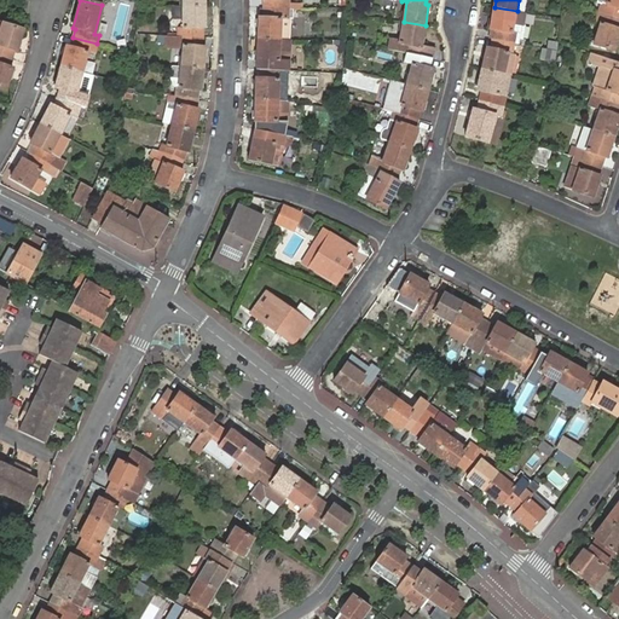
[(519,0),(518,11),(527,13),(528,0),(519,0)]
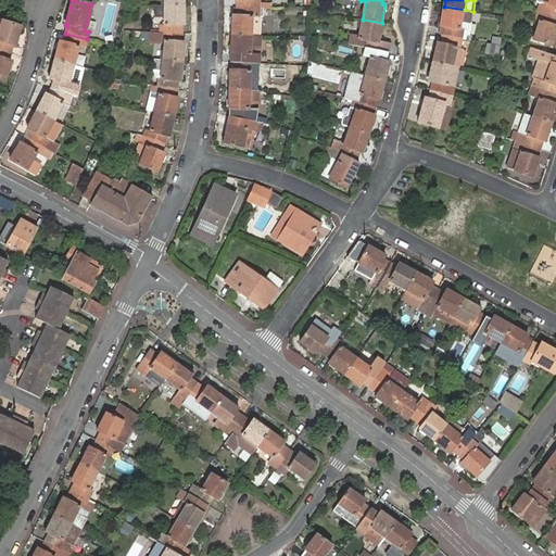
[(540,3),(538,10),(555,15),(555,0),(545,0),(544,3),(540,3)]
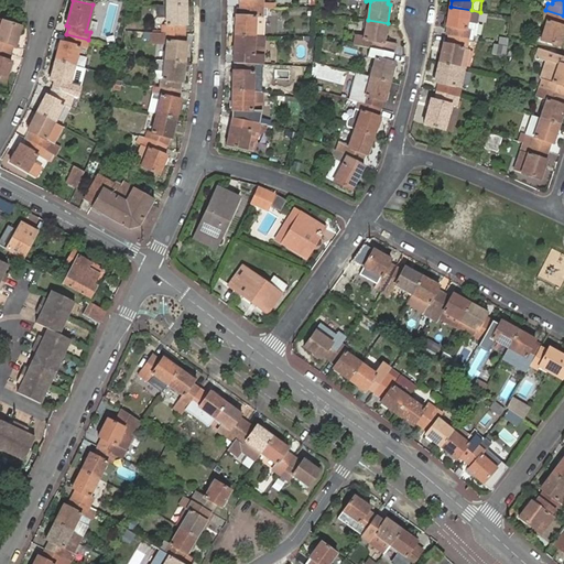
[(163,23),(163,33),(185,34),(185,23),(187,24),(187,6),(166,6),(166,23),(163,23)]
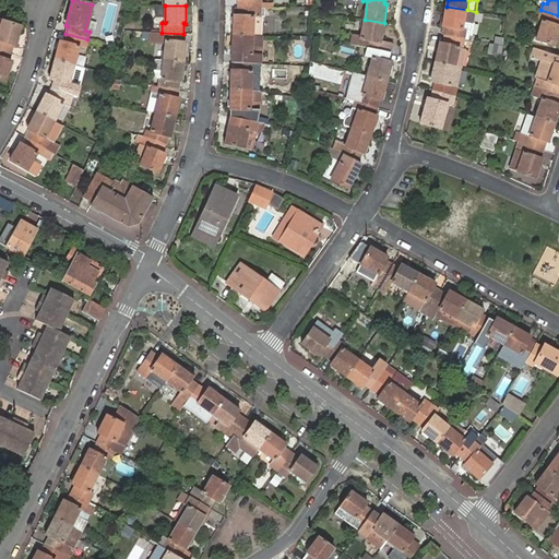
[(234,15),(233,35),(251,36),(261,36),(261,16),(260,16),(260,8),(237,7),(237,15),(234,15)]
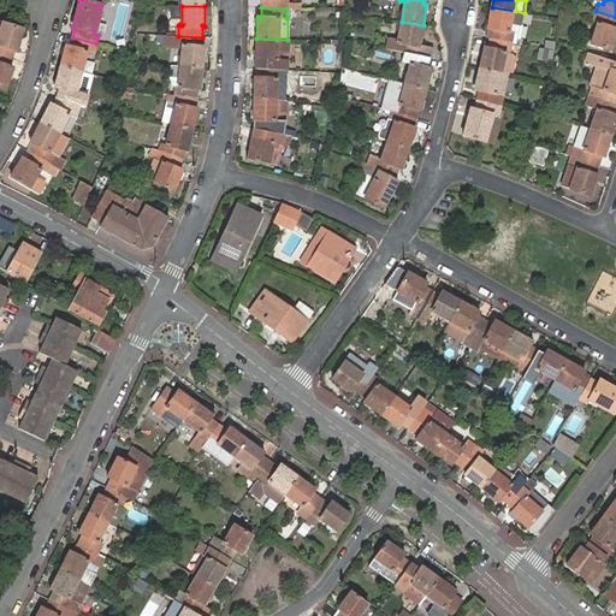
[(490,39),(515,43),(516,35),(510,34),(513,23),(523,25),(526,13),(515,11),(492,7),(489,30),(492,30),(490,39)]
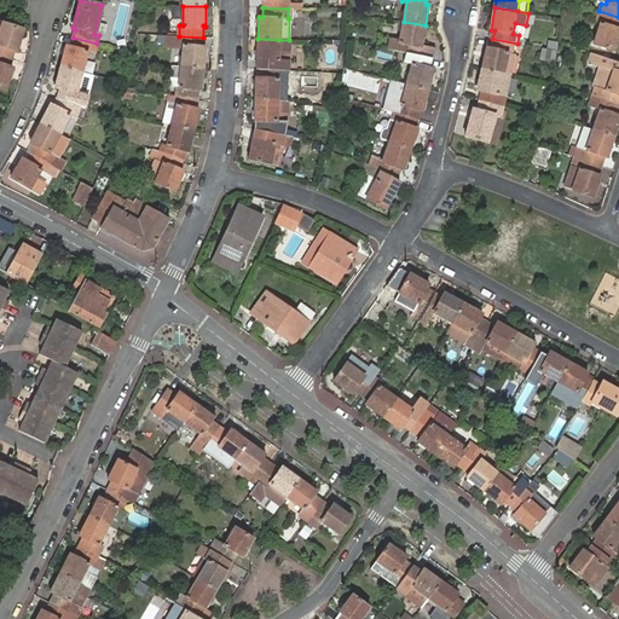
[(618,17),(599,11),(596,19),(602,22),(594,42),(615,50),(618,38),(618,17)]
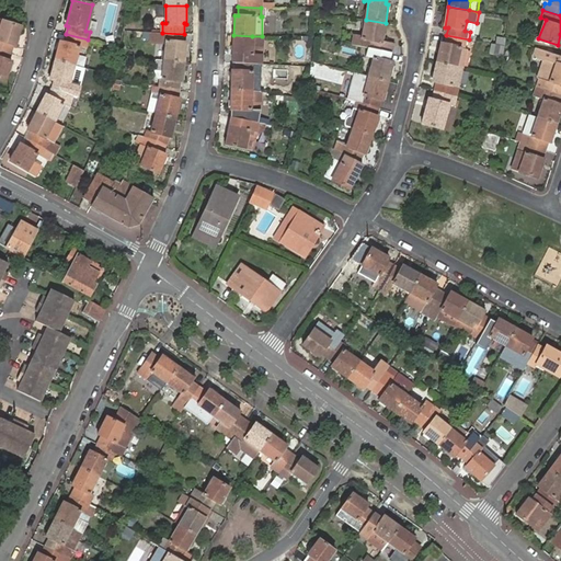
[(0,49),(12,54),(14,47),(15,47),(22,29),(0,20),(0,49)]
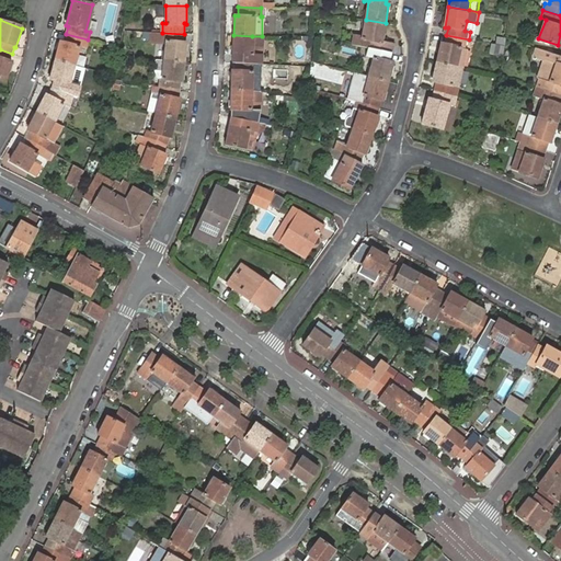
[(386,23),(366,20),(363,39),(371,41),(369,48),(392,54),(395,44),(382,42),(386,23)]
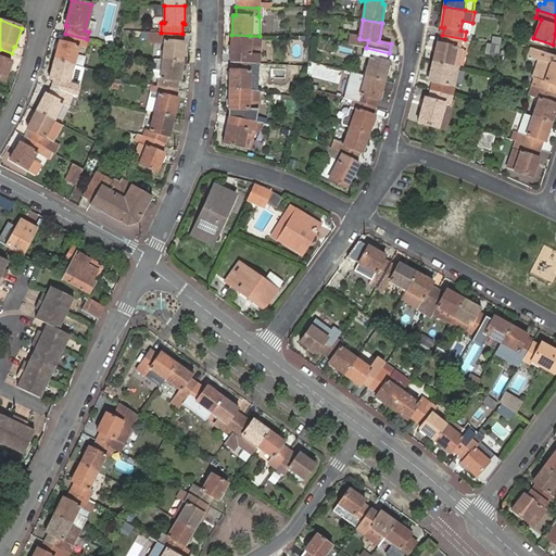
[(166,40),(164,60),(184,61),(186,42),(182,42),(182,34),(161,33),(147,32),(146,39),(166,40)]
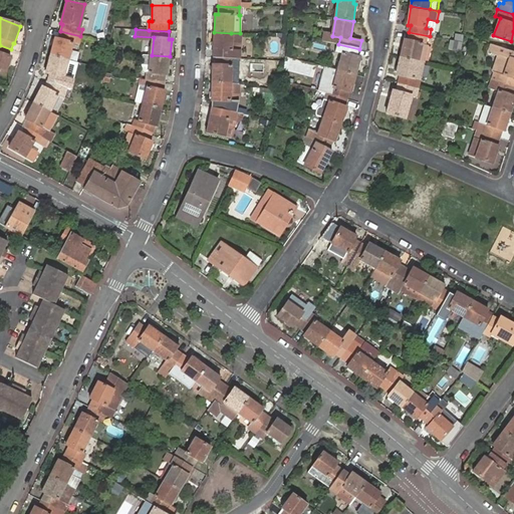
[(50,54),(67,59),(72,42),(77,44),(80,36),(60,31),(58,39),(55,38),(50,54)]
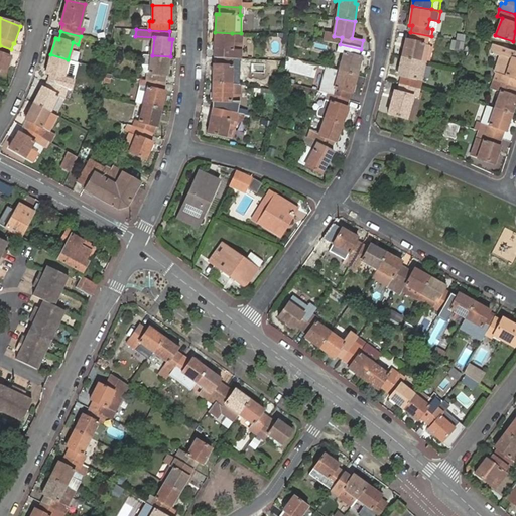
[(216,50),(216,56),(238,57),(239,57),(241,33),(232,33),(215,32),(214,49),(216,50)]
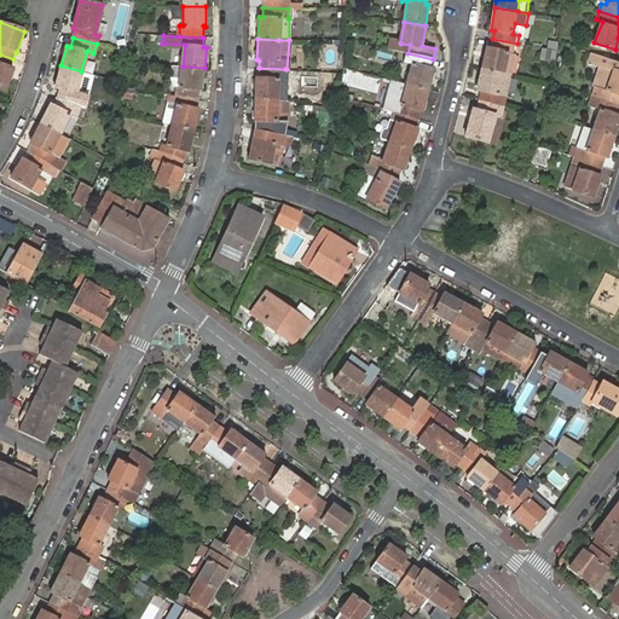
[(484,69),(513,76),(519,52),(516,51),(518,44),(492,39),(491,47),(489,47),(484,69)]
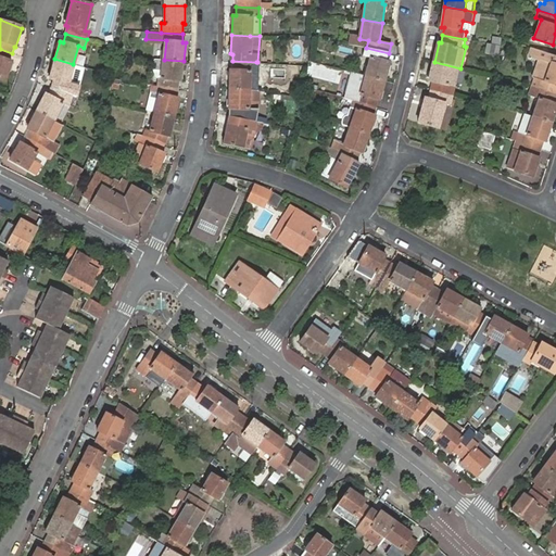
[(540,80),(538,87),(555,92),(555,54),(532,47),(530,54),(552,63),(544,83),(540,80)]
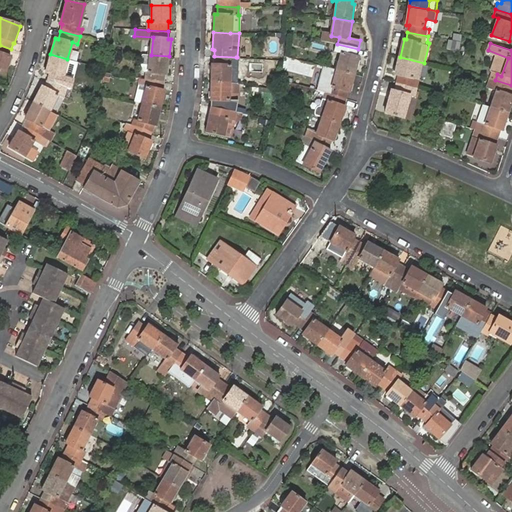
[(342,53),(337,69),(355,74),(359,57),(356,56),(358,49),(337,44),(336,51),(342,53)]
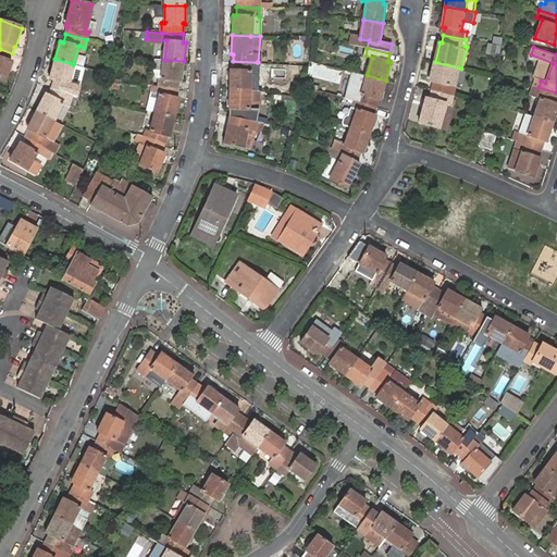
[(0,77),(3,79),(11,63),(8,61),(11,53),(0,49),(0,77)]
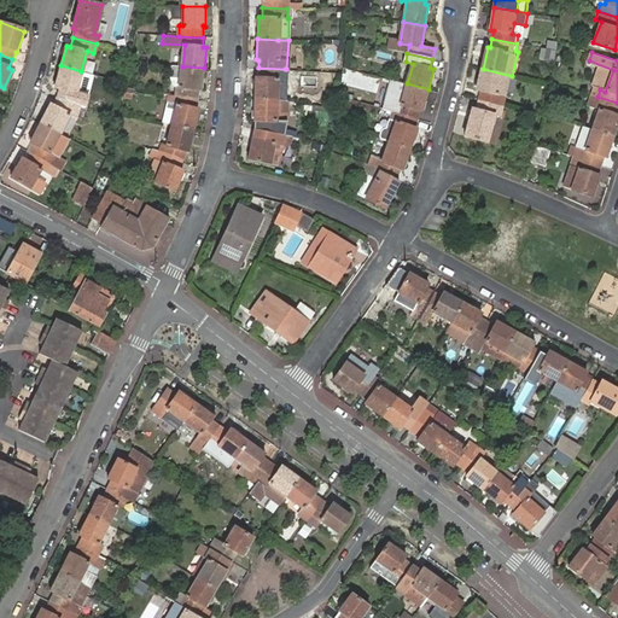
[(60,87),(57,97),(81,105),(85,94),(75,92),(81,71),(60,65),(60,68),(56,86),(60,87)]
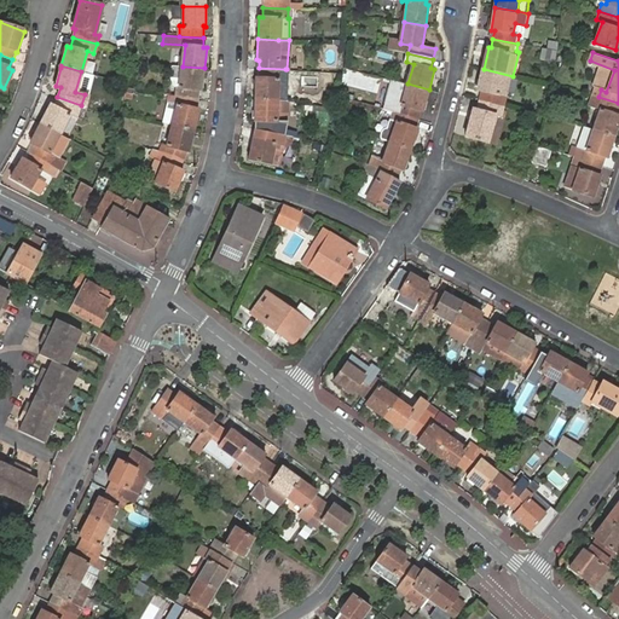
[(173,94),(198,99),(201,90),(203,90),(204,68),(183,67),(180,87),(174,87),(173,94)]
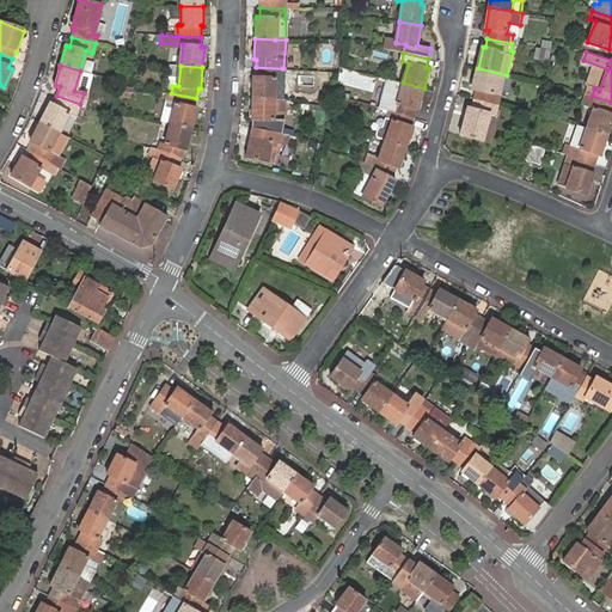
[(252,75),(252,98),(274,98),(274,77),(281,77),(282,68),(256,67),(256,75),(252,75)]
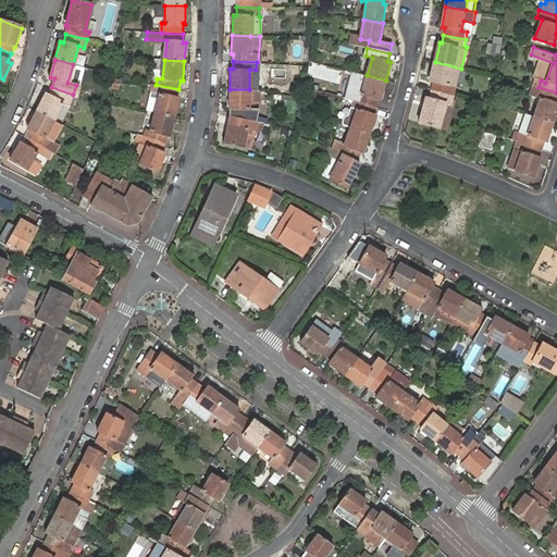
[(432,90),(454,96),(461,69),(435,62),(431,81),(434,82),(432,90)]
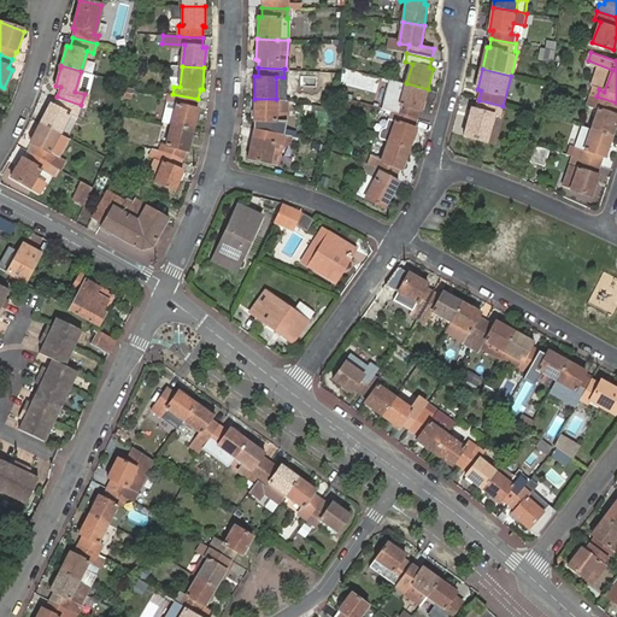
[(393,103),(391,112),(417,119),(421,110),(422,110),(428,89),(406,83),(401,104),(393,103)]
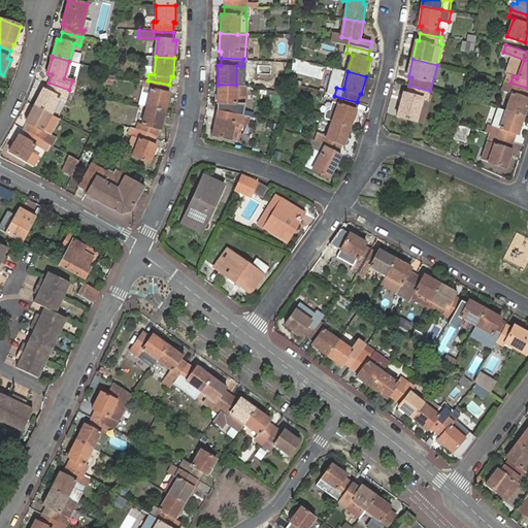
[(106,84),(113,85),(114,76),(107,75),(106,84)]
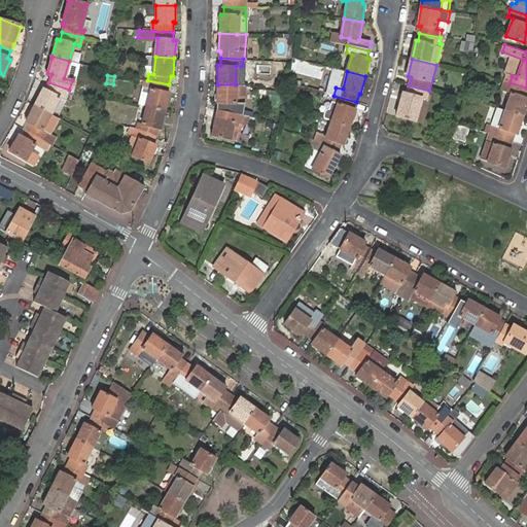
[(149,89),(145,105),(164,110),(169,93),(168,92),(169,84),(147,80),(142,80),(141,85),(149,89)]
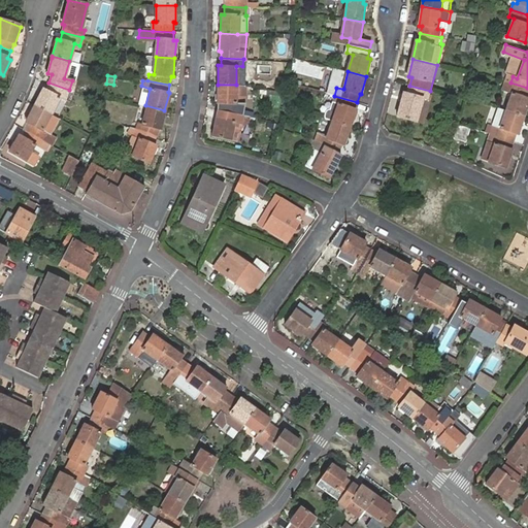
[(41,89),(33,104),(50,113),(59,97),(65,100),(69,90),(48,83),(46,91),(41,89)]
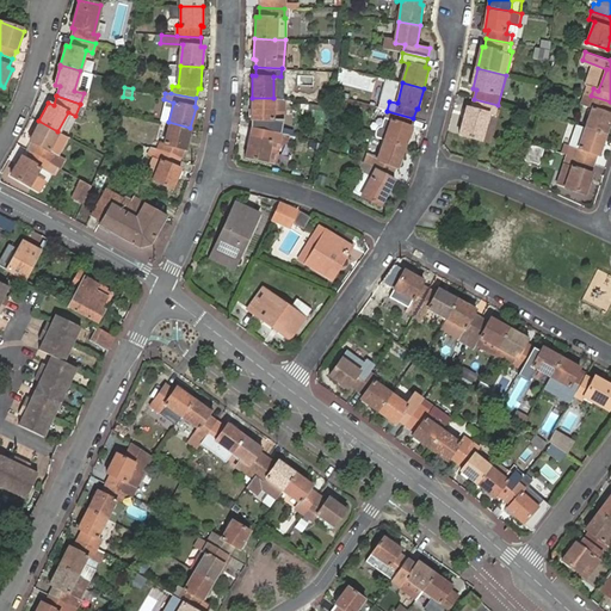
[(593,107),(586,128),(608,134),(610,122),(610,102),(591,96),(587,105),(593,107)]
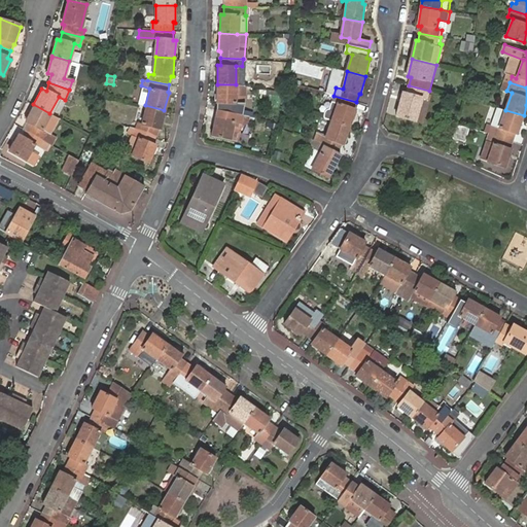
[(222,103),(220,110),(241,114),(244,103),(235,102),(236,94),(244,95),(245,84),(242,84),(236,84),(217,84),(216,102),(222,103)]
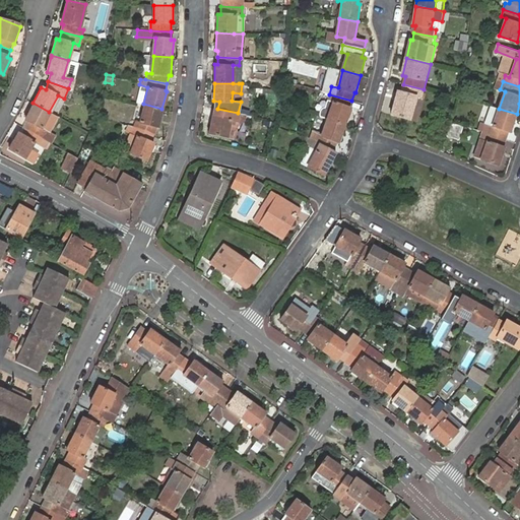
[(421,98),(424,89),(403,84),(401,91),(398,90),(392,115),(409,120),(416,95),(421,98)]
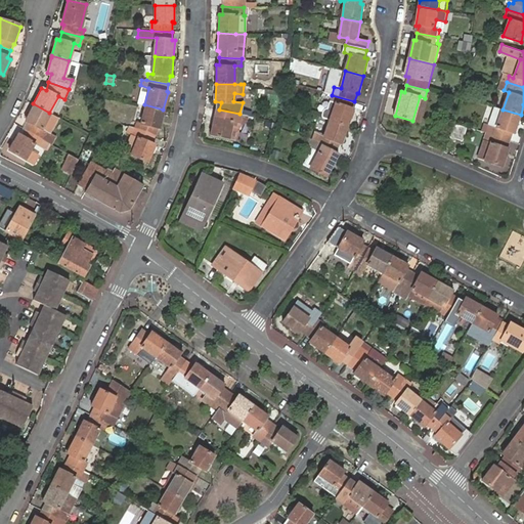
[(335,104),(330,121),(348,127),(353,111),(351,110),(354,101),(332,95),(330,102),(335,104)]
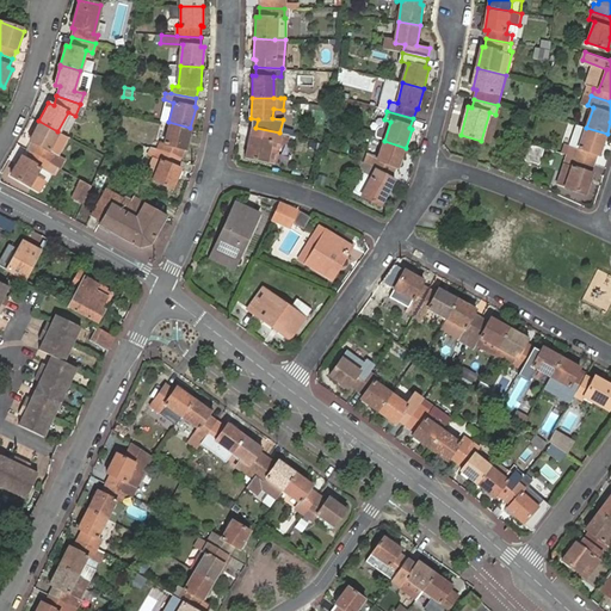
[(34,142),(29,149),(50,161),(51,162),(56,166),(61,156),(57,154),(67,136),(57,131),(38,121),(29,140),(34,142)]
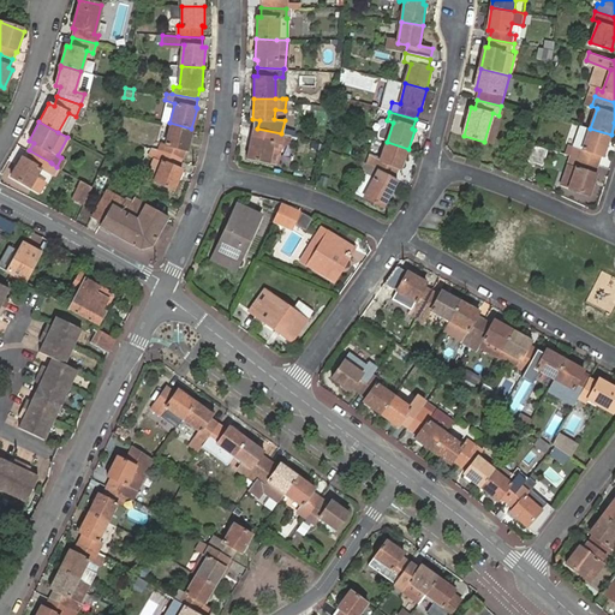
[(161,142),(159,150),(181,160),(185,149),(186,149),(191,129),(169,123),(165,143),(161,142)]
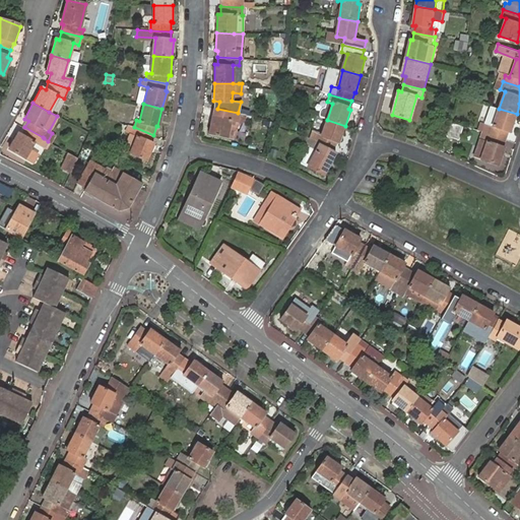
[(238,113),(217,109),(215,115),(213,115),(210,132),(226,136),(230,126),(232,119),(236,120),(238,113)]
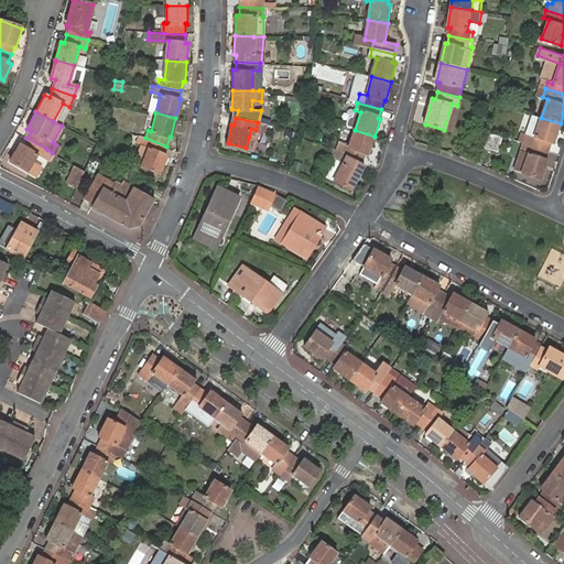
[(528,143),(550,151),(552,143),(554,144),(561,123),(541,118),(534,138),(530,136),(528,143)]
